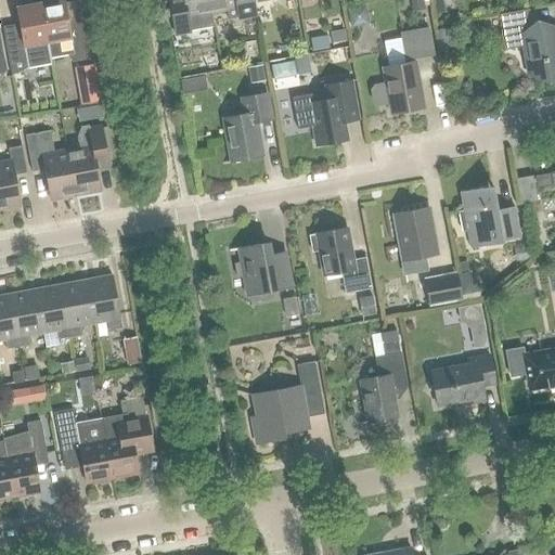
[(82,21),(67,24),(63,0),(56,0),(39,3),(49,56),(50,56),(67,53),(72,63),(90,60),(82,21)]
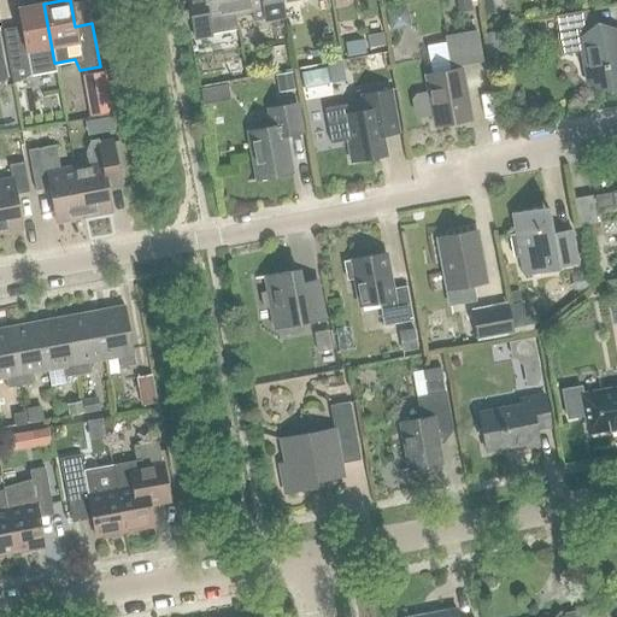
[(198,0),(187,3),(194,37),(238,30),(235,13),(231,0),(198,0)]
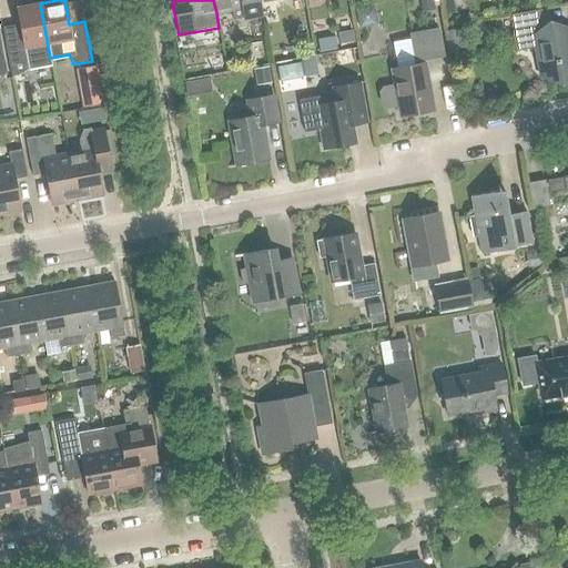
[(213,0),(216,12),(231,10),(233,20),(262,16),(259,0),(213,0)]
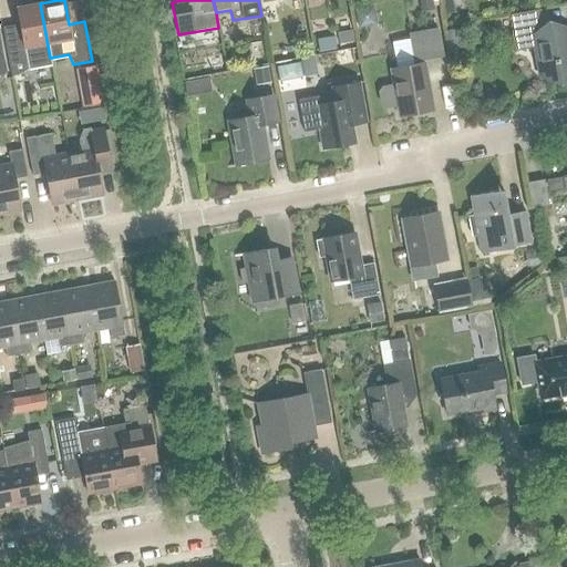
[(434,11),(432,0),(418,0),(420,13),(434,11)]
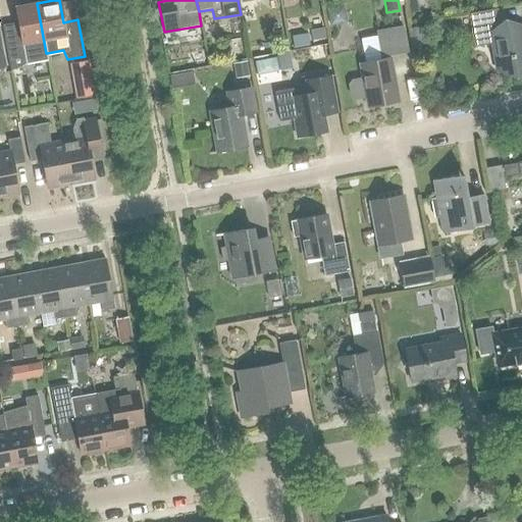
[(19,31),(3,34),(10,71),(13,70),(24,65),(49,61),(47,53),(46,53),(37,3),(14,7),(19,31)]
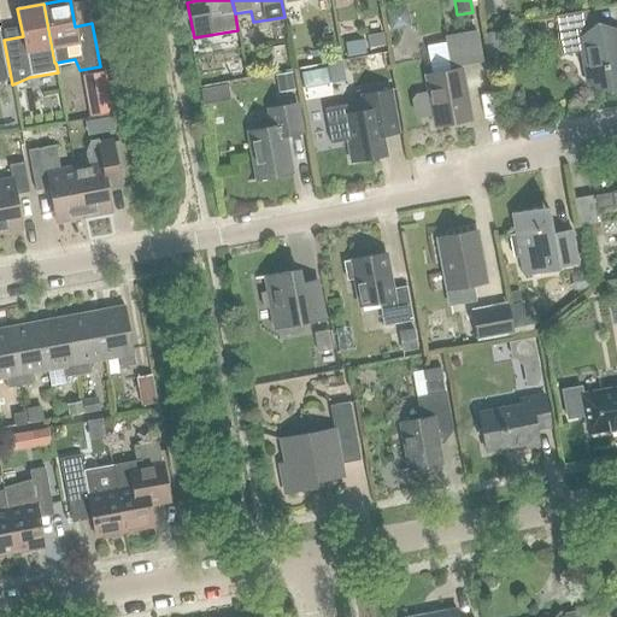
[(594,10),(554,17),(562,56),(563,56),(563,52),(580,50),(586,77),(587,84),(594,88),(616,83),(616,30),(611,29),(593,33),(589,11),(594,11),(594,10)]
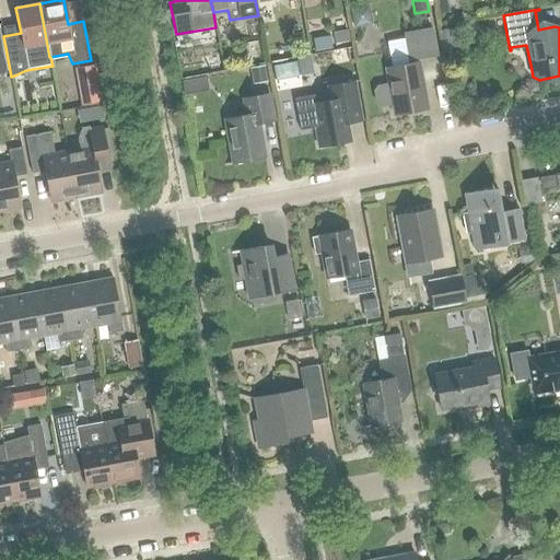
[(386,69),(388,85),(377,88),(374,91),(376,104),(381,106),(393,104),(395,115),(427,109),(418,62),(417,63),(417,60),(436,56),(432,30),(404,34),(409,65),(386,69)]
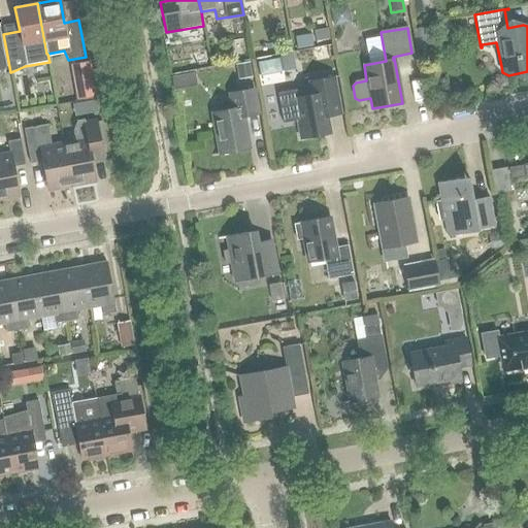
[(329,39),(328,29),(315,31),(316,42),(329,39)]
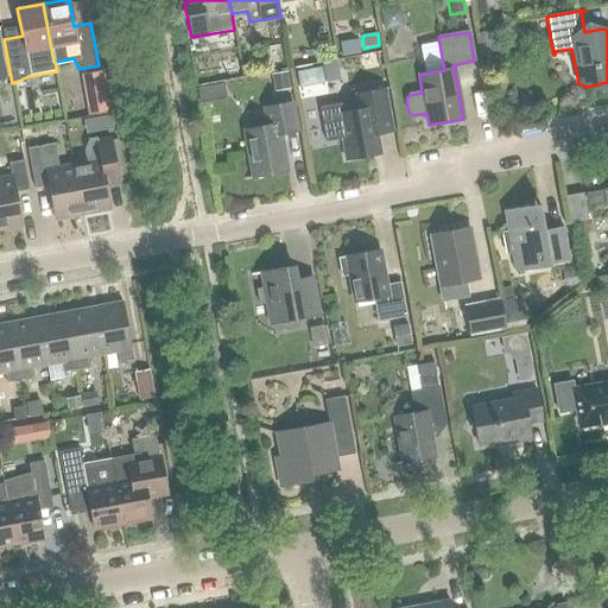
[(327,84),(341,81),(337,63),(323,67),(327,84)]
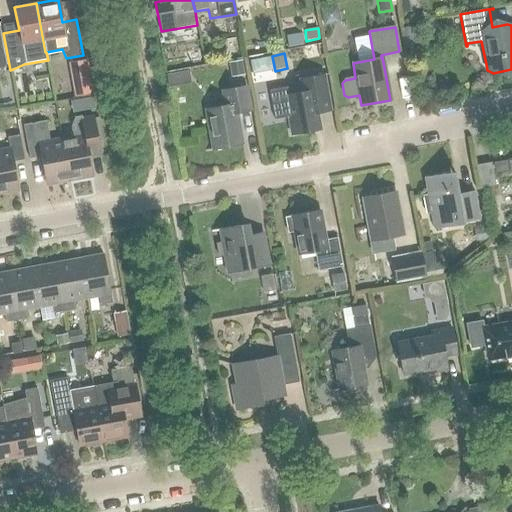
[(244,75),(242,60),(229,62),(230,76),(244,75)]
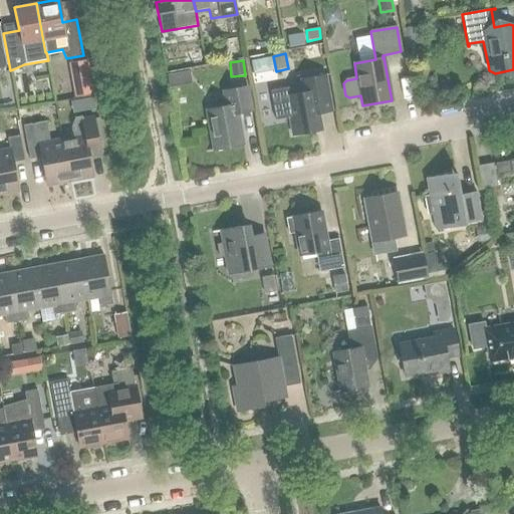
[(189,70),(167,74),(168,81),(190,77),(189,70)]
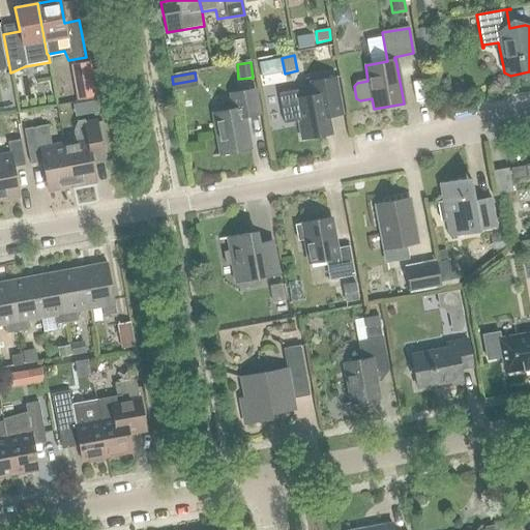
[(297,90),(278,94),(284,124),(297,121),(301,140),(331,134),(328,117),(342,114),(334,78),(310,83),(312,96),(298,98),(297,90)]
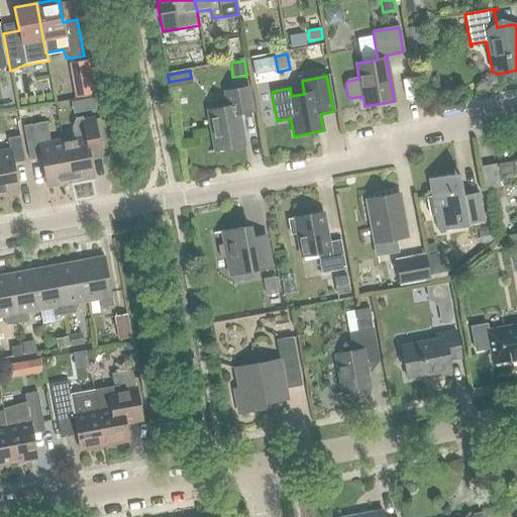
[(72,82),(75,99),(93,96),(94,96),(91,79),(90,79),(72,82)]
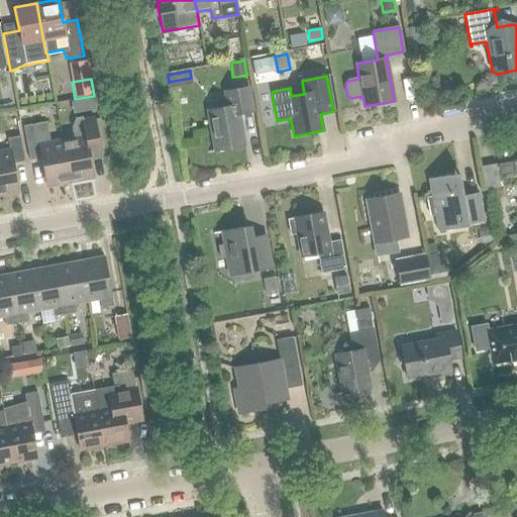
[(252,111),(248,88),(224,92),(227,107),(207,111),(215,151),(244,145),(238,114),(252,111)]
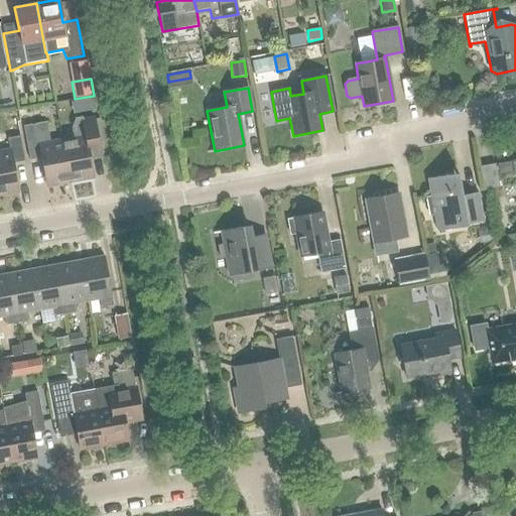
[(95,97),(72,101),(74,113),(97,109),(95,97)]
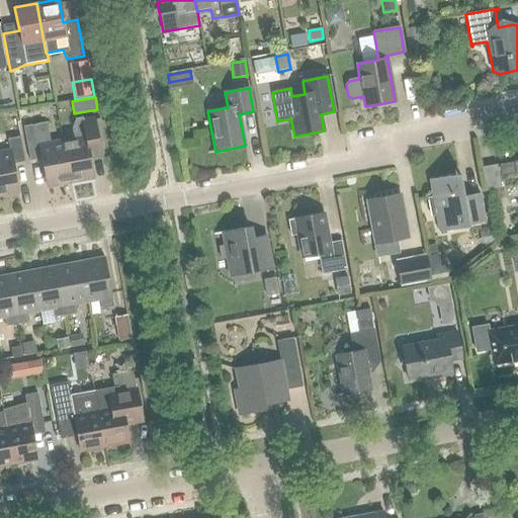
[(74,139),(62,142),(70,182),(93,178),(89,160),(101,157),(94,118),(83,120),(83,117),(75,118),(72,128),(74,139)]
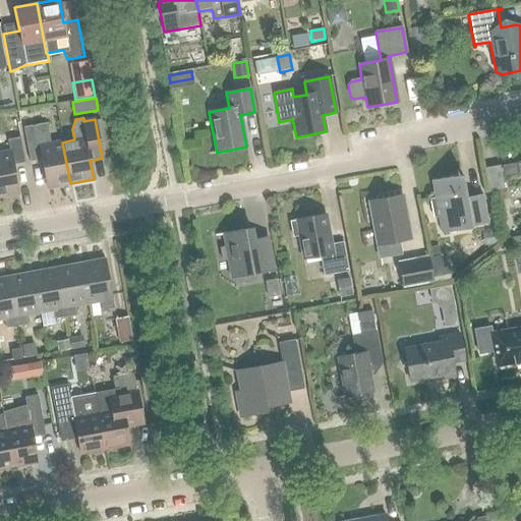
[(47,187),(70,183),(62,142),(51,145),(47,123),(23,127),(30,162),(42,160),(47,187)]
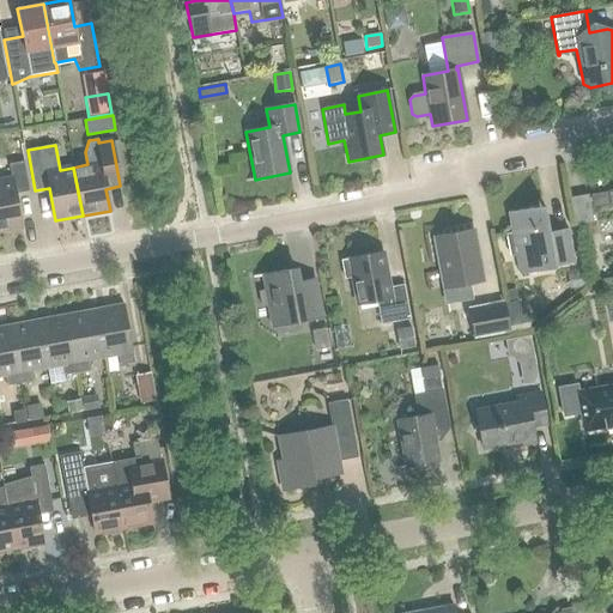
[(0,181),(0,230),(22,228),(14,194),(29,192),(24,162),(10,164),(12,178),(0,181)]
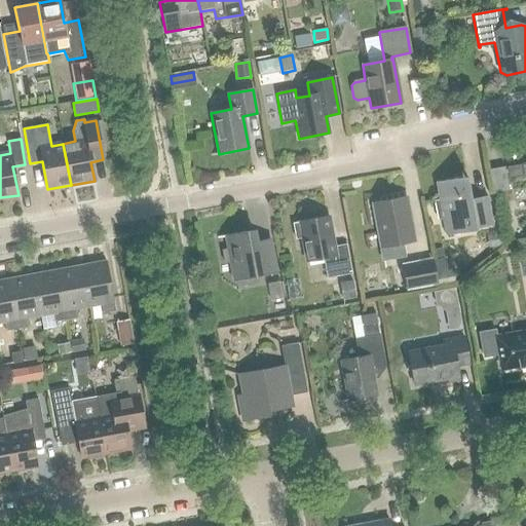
[(504,166),(488,170),(493,194),(510,191),(506,175),(508,175),(509,179),(523,176),(521,164),(506,167),(506,171),(505,171),(504,166)]
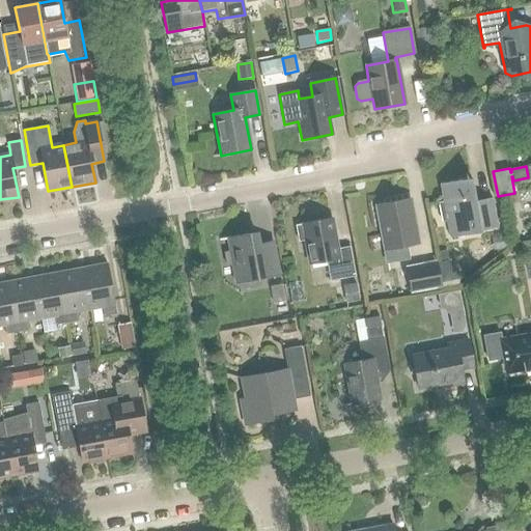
[(471,178),(465,179),(440,184),(443,201),(438,202),(438,204),(439,203),(442,222),(447,221),(450,238),(481,232),(481,231),(497,228),(492,198),(475,201),(471,178)]
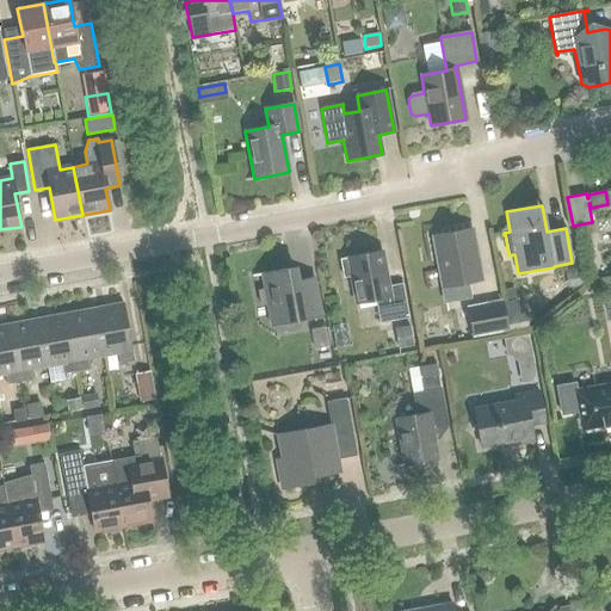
[(481,279),(475,250),(471,230),(433,238),(443,287),(481,279)]
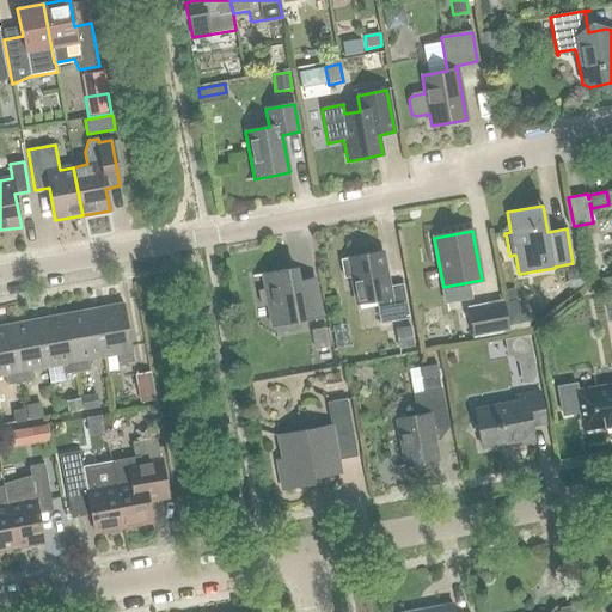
[(344,279),(353,277),(357,304),(375,301),(380,324),(409,319),(403,285),(387,287),(380,252),(340,259),(340,262),(341,262),(344,279)]
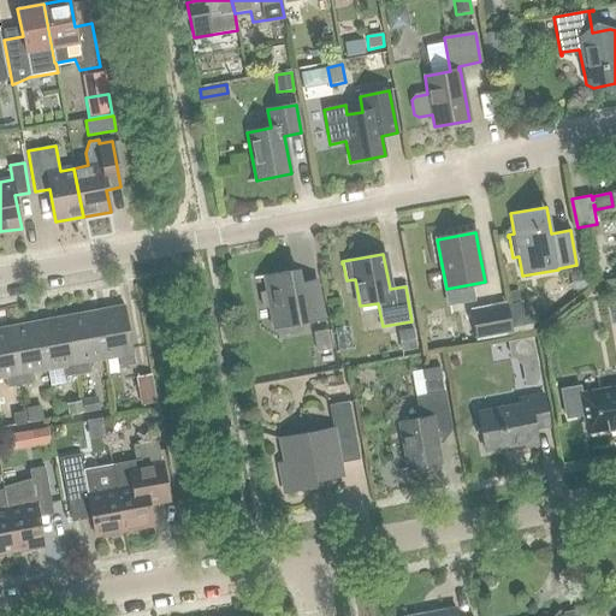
[(273,329),(324,319),(318,290),(301,294),(297,270),(254,278),(255,279),(264,278),(267,291),(260,292),(262,308),(270,307),(273,329)]
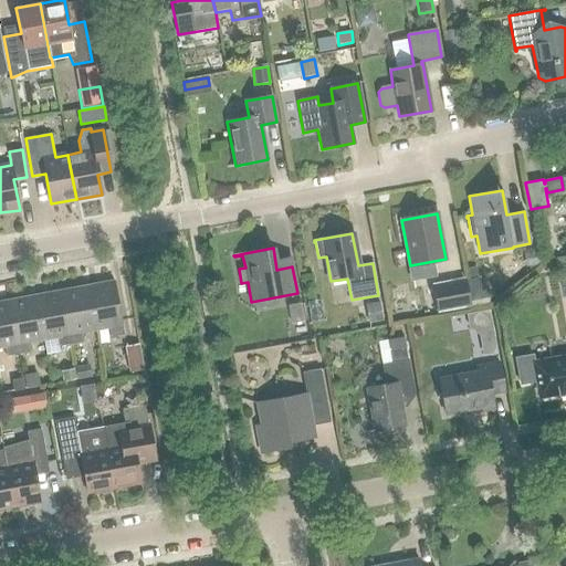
[(541,265),(538,251),(523,254),(525,268),(541,265)]
